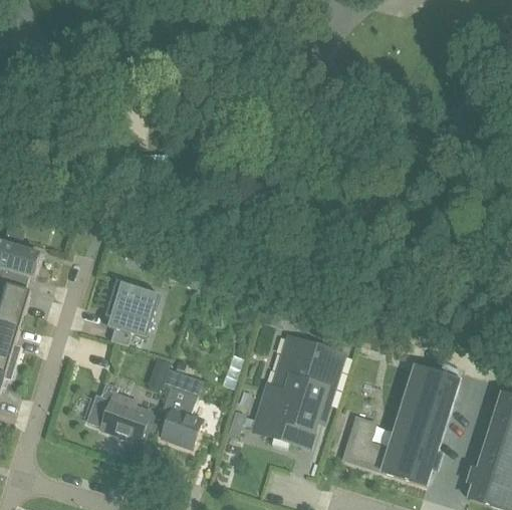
[(29,290),(24,288),(28,276),(33,278),(40,254),(0,242),(0,268),(2,269),(0,275),(0,282),(29,291),(29,290)]
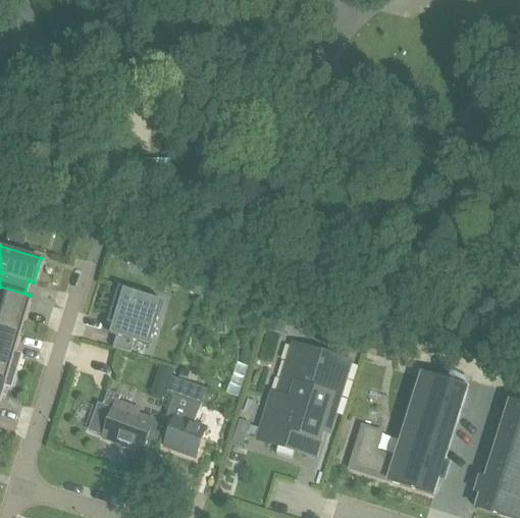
[(141,291),(116,282),(105,320),(111,322),(108,332),(115,334),(111,346),(128,351),(132,340),(148,345),(162,300),(140,293),(141,291)]
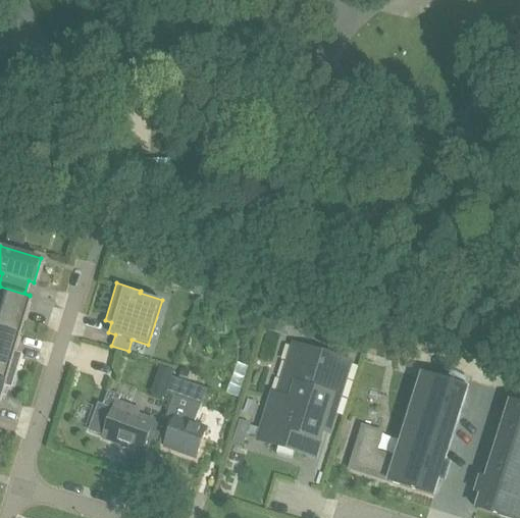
[(0,324),(19,330),(30,296),(0,287),(6,289),(0,308),(0,324)]
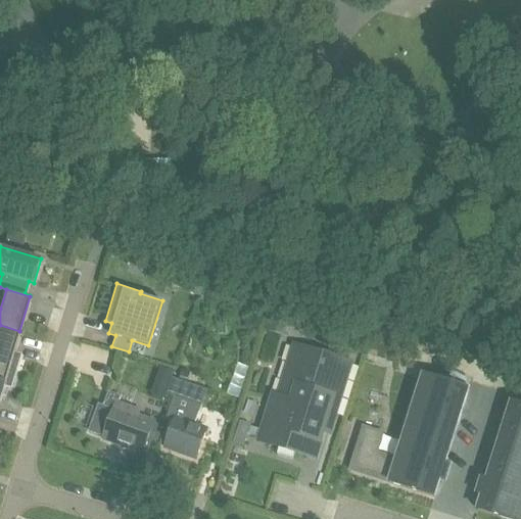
[(0,364),(14,369),(18,357),(12,355),(19,331),(0,325),(0,364)]
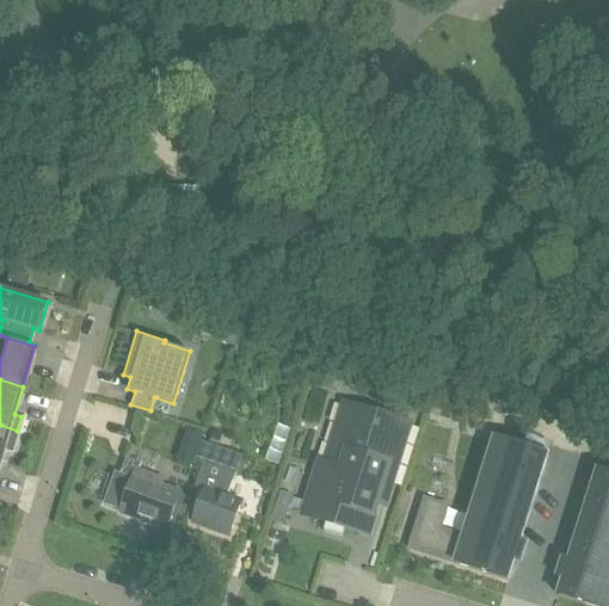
[(324,519),(321,527),(339,532),(342,525),(365,532),(381,480),(388,481),(407,420),(343,400),(325,459),(318,457),(307,492),(321,495),(314,517),(324,519)]
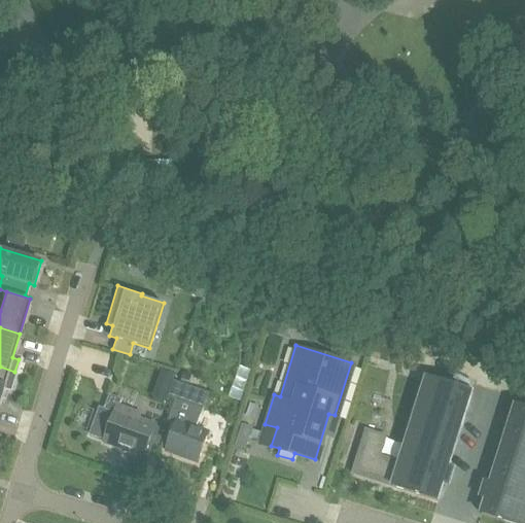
[(14,372),(0,367),(0,404),(6,383),(11,384),(14,372)]
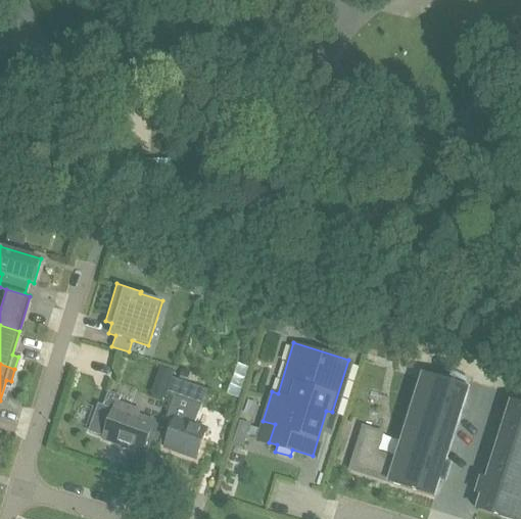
[(347,467),(432,493),(438,476),(442,477),(447,463),(442,462),(467,387),(421,373),(394,457),(375,451),(381,430),(362,424),(347,467)]
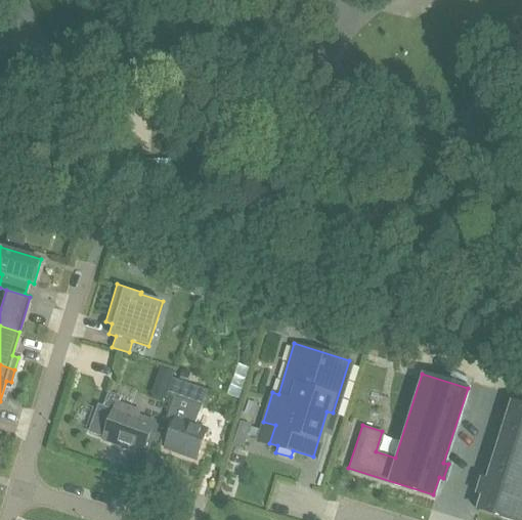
[(161,427),(163,427),(157,445),(158,445),(159,443),(194,458),(205,428),(193,423),(200,403),(205,388),(170,376),(165,391),(172,394),(161,427)]
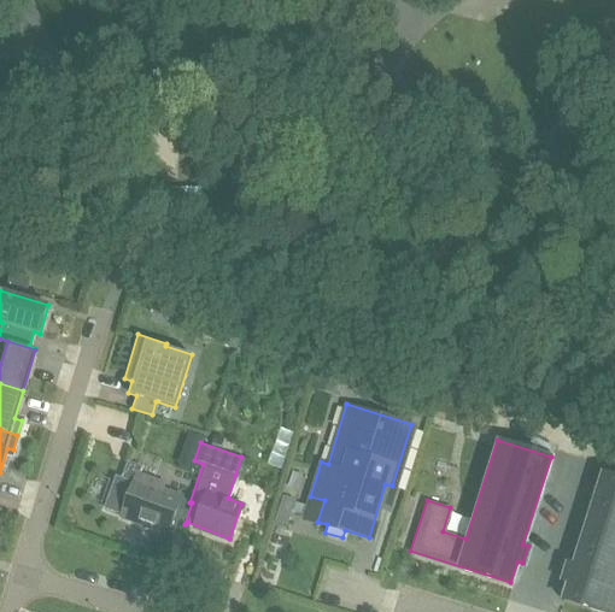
[(104,508),(167,531),(180,494),(160,487),(163,482),(136,472),(139,464),(126,459),(119,478),(115,476),(104,508)]
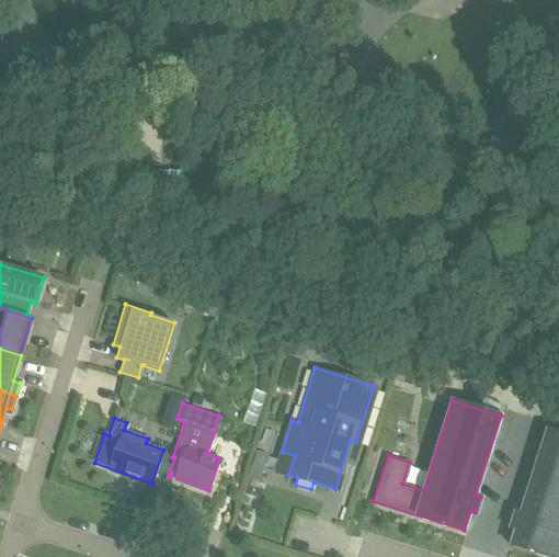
[(558,556),(558,433),(547,430),(521,513),(515,511),(510,526),(515,529),(510,545),(551,556),(558,556)]
